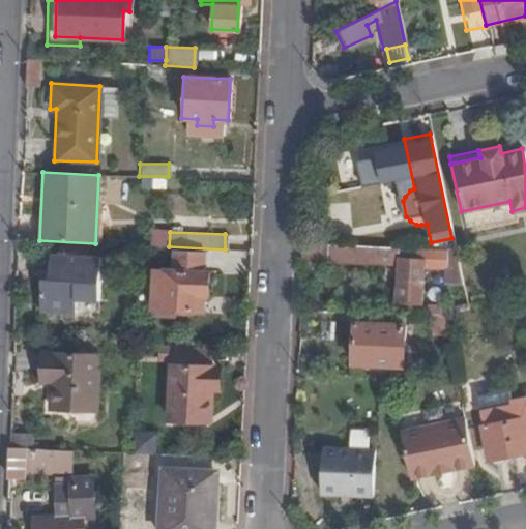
[(454,250),(300,242),(299,260),(396,263),(393,300),(418,302),(420,266),(443,267),(443,283),(461,283),(454,250)]
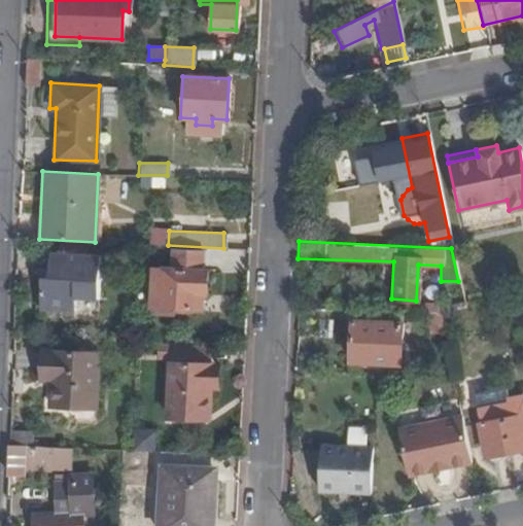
[(171,249),(170,268),(151,267),(149,307),(202,310),(203,295),(205,295),(206,269),(201,269),(202,251),(171,249)]
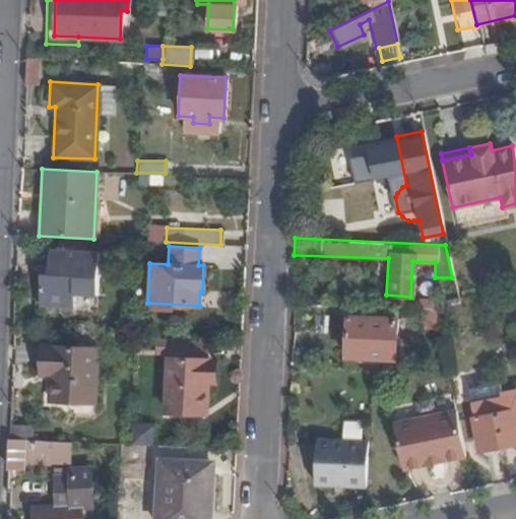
[(77,297),(103,297),(105,251),(51,249),(50,274),(39,273),(38,308),(76,309),(77,297)]
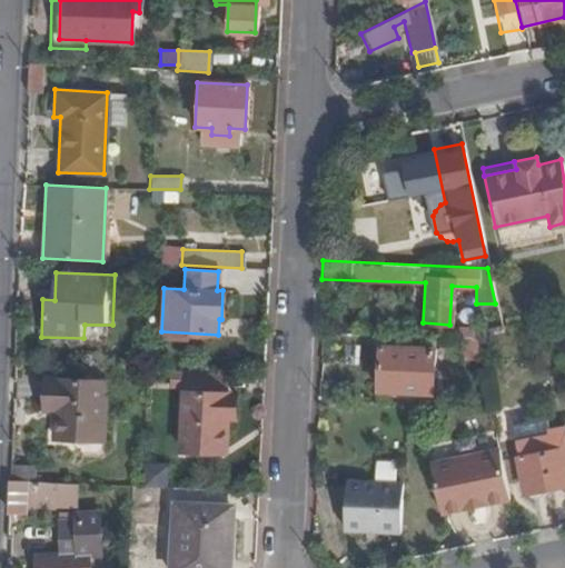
[(473,329),(458,327),(458,338),(473,339),(472,338),(473,330),(473,329)]
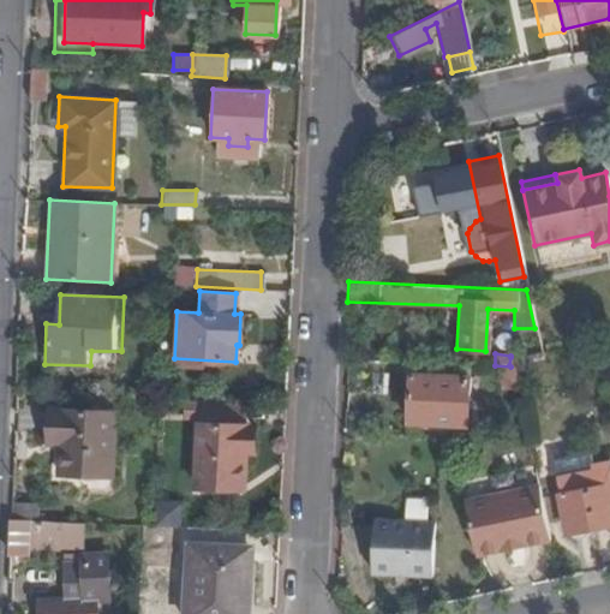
[(495,365),(494,365),(498,387),(514,382),(510,367),(495,365)]
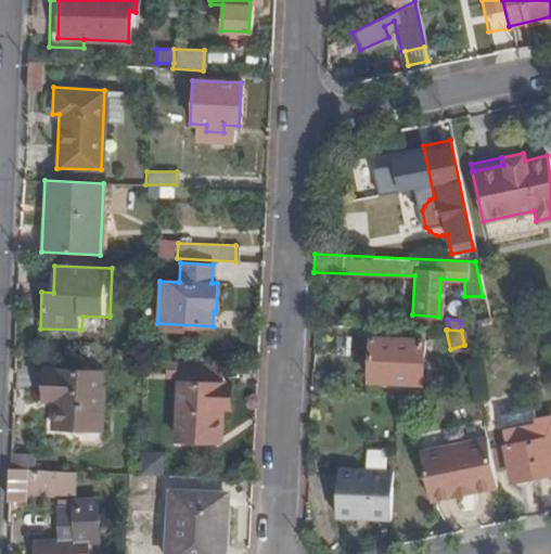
[(421,339),(370,336),(368,381),(419,383),(421,339)]
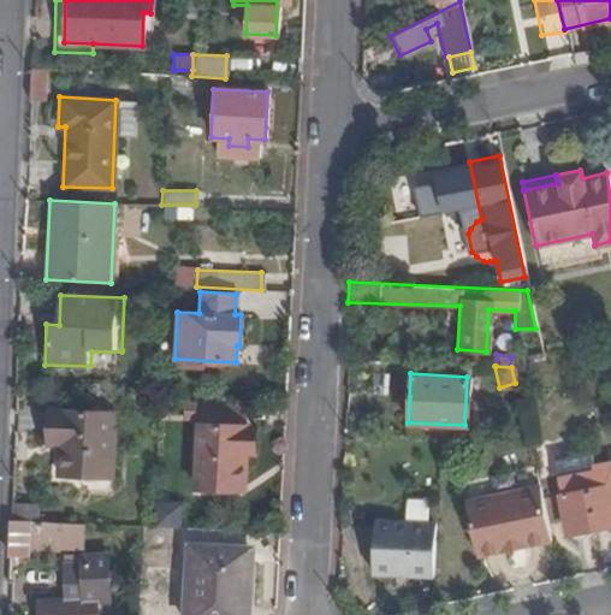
[(106,397),(81,396),(79,411),(52,409),(52,432),(59,432),(58,445),(58,473),(76,474),(110,475),(113,413),(105,413),(106,397)]
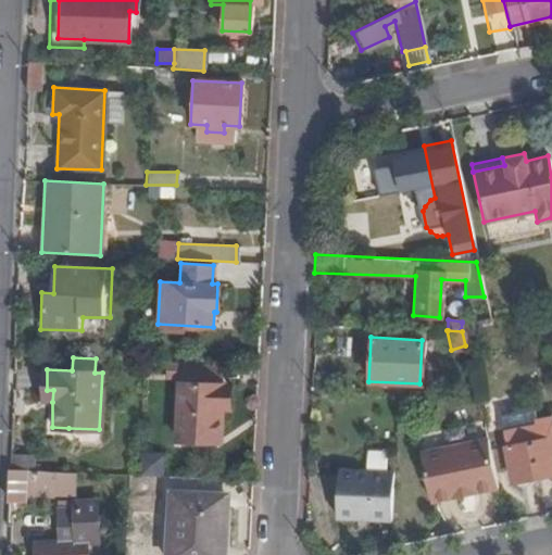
[(218,365),(165,362),(164,376),(178,377),(175,441),(197,442),(197,437),(218,437),(220,396),(217,396),(218,365)]
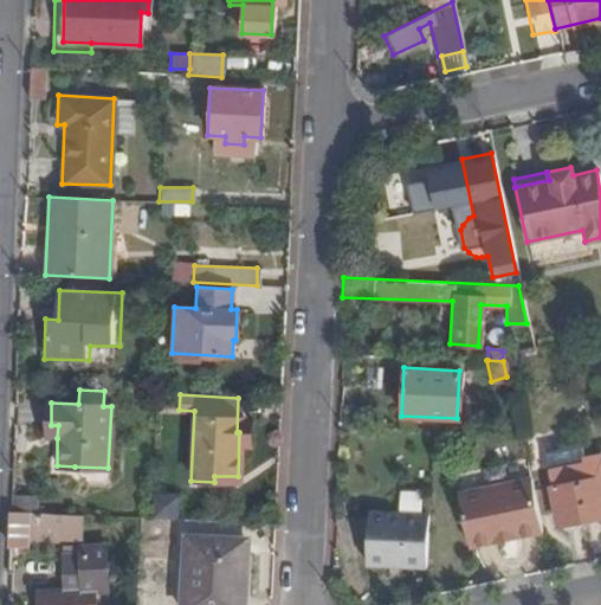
[(51,403),(45,403),(44,438),(57,438),(58,425),(51,425),(51,403)]
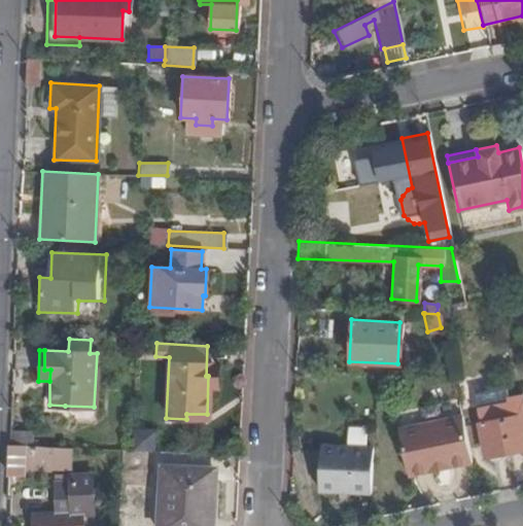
[(504,387),(473,393),(484,457),(522,448),(522,434),(522,432),(521,426),(522,425),(522,401),(522,395),(507,398),(504,387)]
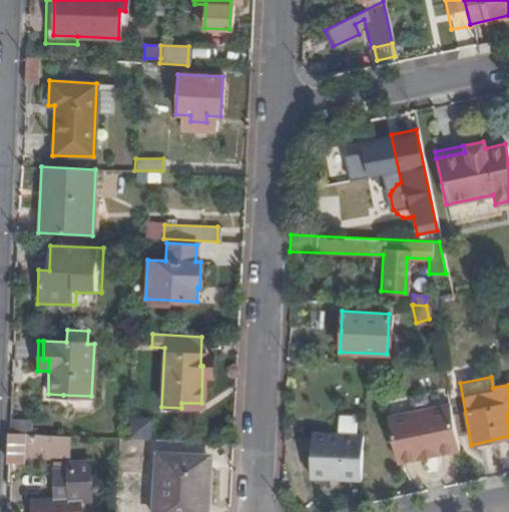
[(448,404),(387,417),(396,462),(457,450),(448,404)]
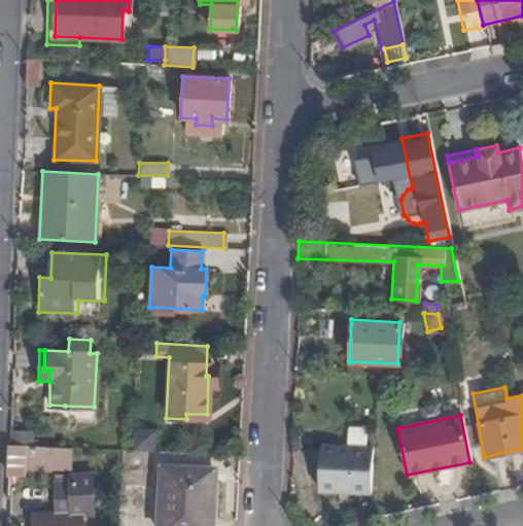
[(30,431),(9,430),(9,444),(30,445),(30,431)]
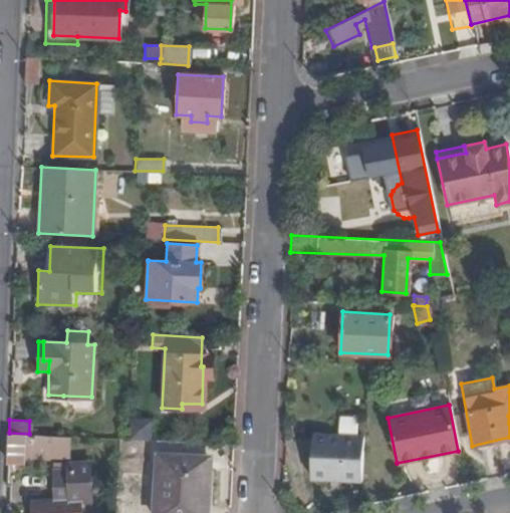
[(361,436),(311,433),(308,478),(358,481),(361,436)]
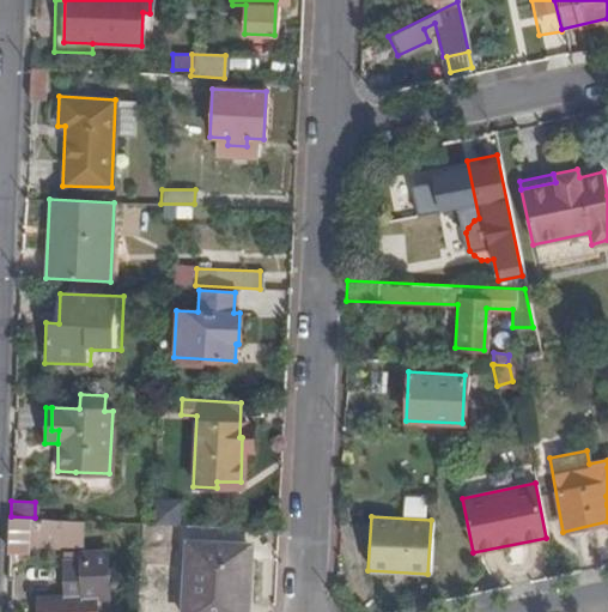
[(8,517),(6,517),(6,550),(38,551),(38,547),(58,549),(59,546),(80,547),(81,522),(29,520),(29,519),(8,517)]
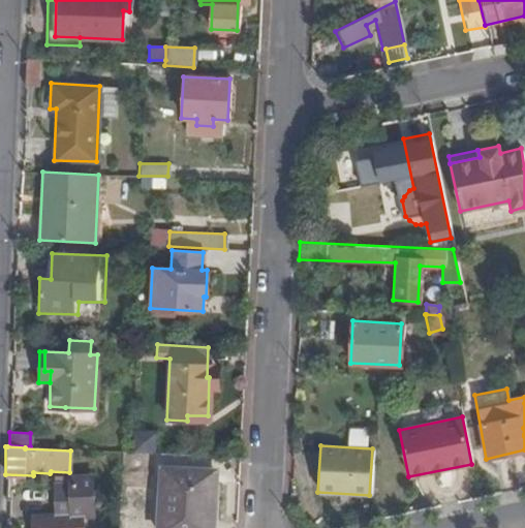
[(208,527),(211,470),(160,467),(156,527),(208,527)]
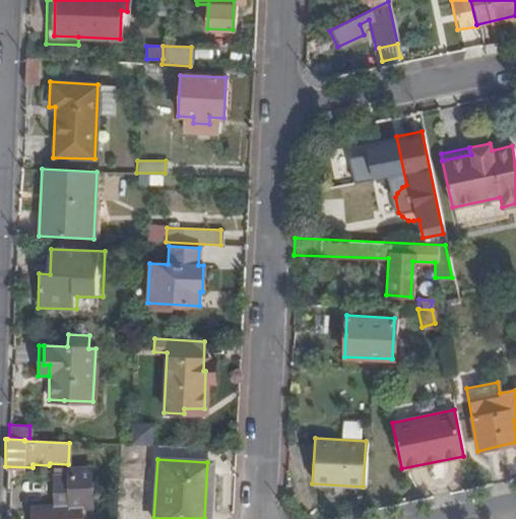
[(67,474),(52,474),(53,505),(30,506),(30,518),(79,518),(79,507),(90,507),(89,466),(67,467),(67,474)]
